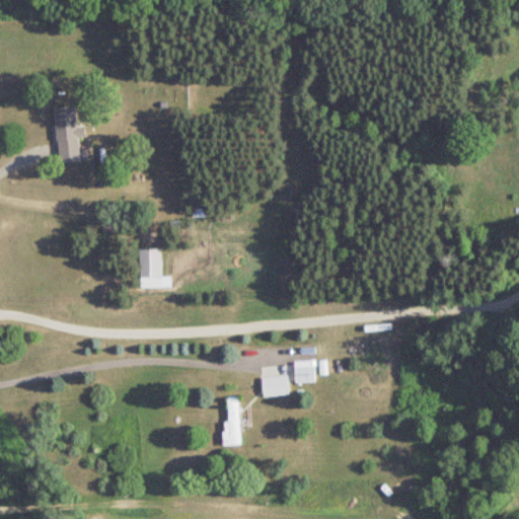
[(86,127),(77,128),(76,106),(56,107),(59,163),(81,162),(80,138),(86,138),(86,127)]
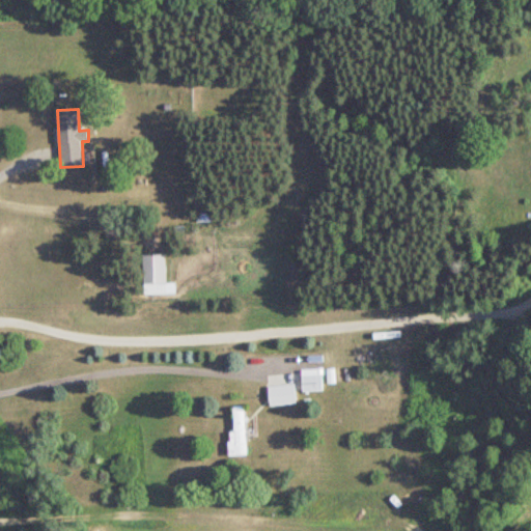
[(144,294),(176,294),(176,283),(165,283),(165,255),(144,255),(144,294)]
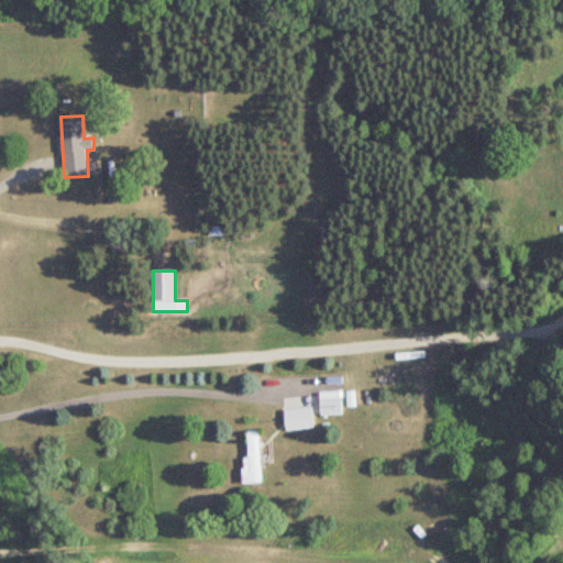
[(320,392),(320,415),(343,415),(342,392),(320,392)]
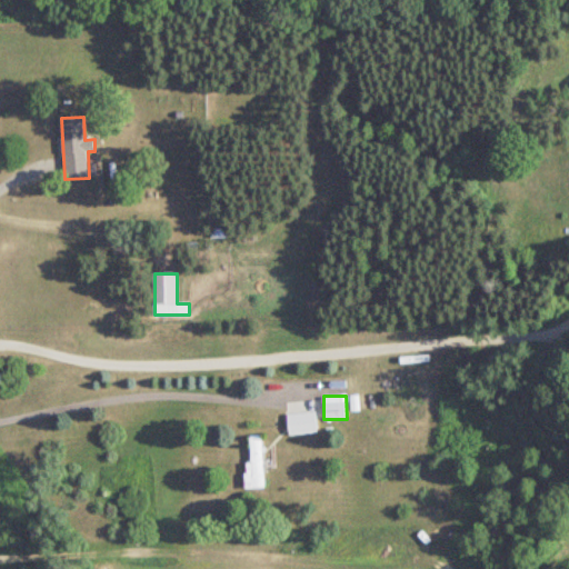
[(288,413),(289,435),(318,433),(317,412),(288,413)]
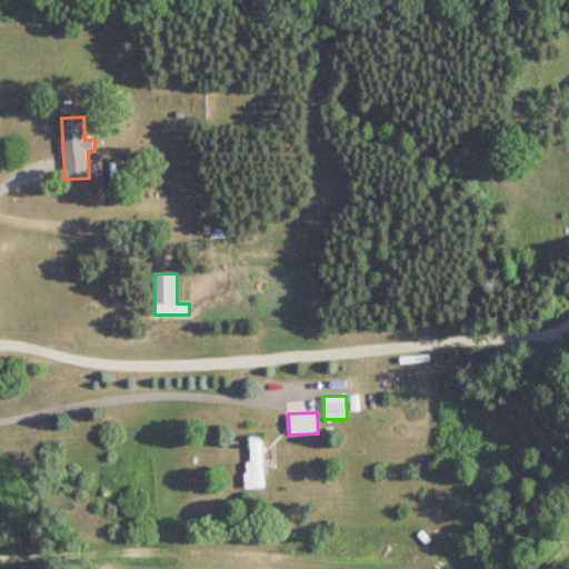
[(248,488),(265,488),(265,436),(248,436),(248,488)]
